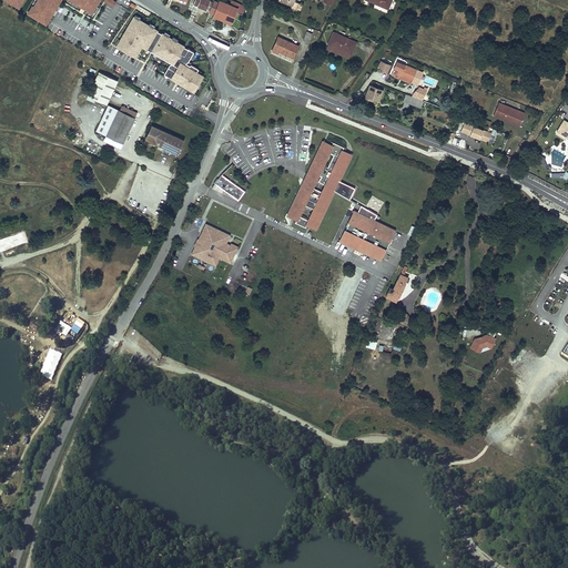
[(33,0),(28,12),(48,24),(61,0),(71,0),(93,13),(100,0),(33,0)]
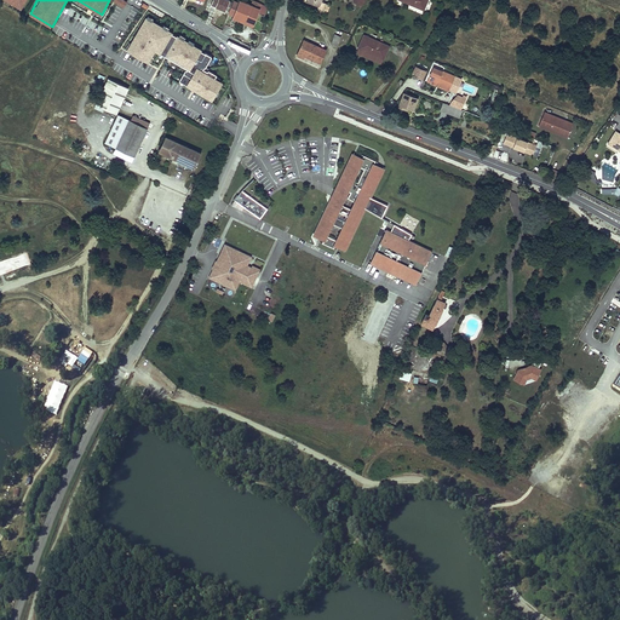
[(229,0),(212,0),(211,4),(216,5),(214,7),(225,11),(225,10),(228,11),(231,3),(229,3),(229,0)]
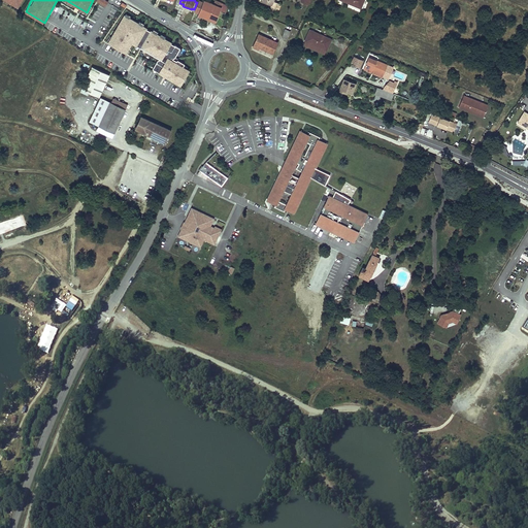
[(200,0),(198,0),(194,14),(216,22),(220,11),(226,13),(228,5),(212,0),(211,0),(211,3),(200,0)]
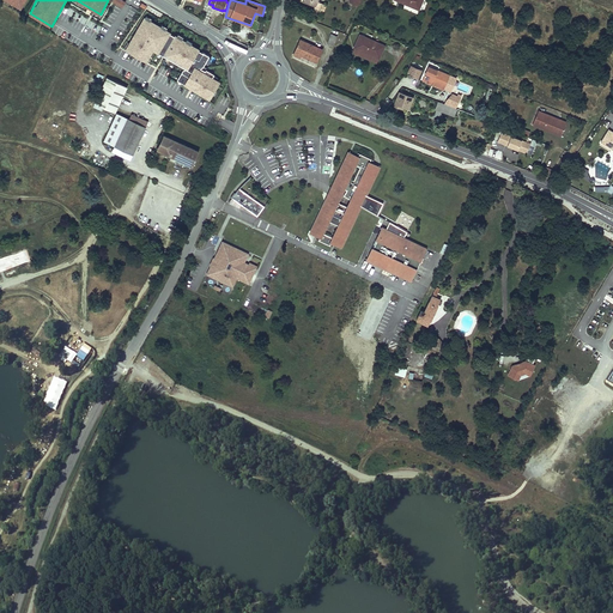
[(319,0),(304,0),(304,1),(316,6),(315,8),(325,12),(328,5),(319,1),(319,0)]
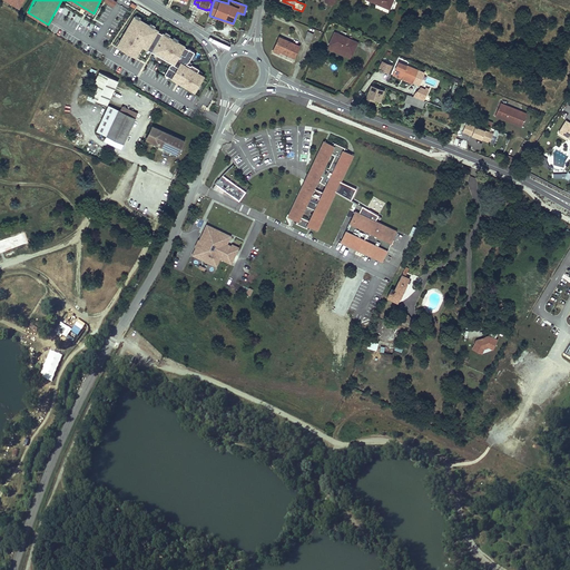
[(137,13),(118,45),(140,57),(146,47),(173,64),(167,74),(198,92),(209,75),(190,64),(198,50),(137,13)]
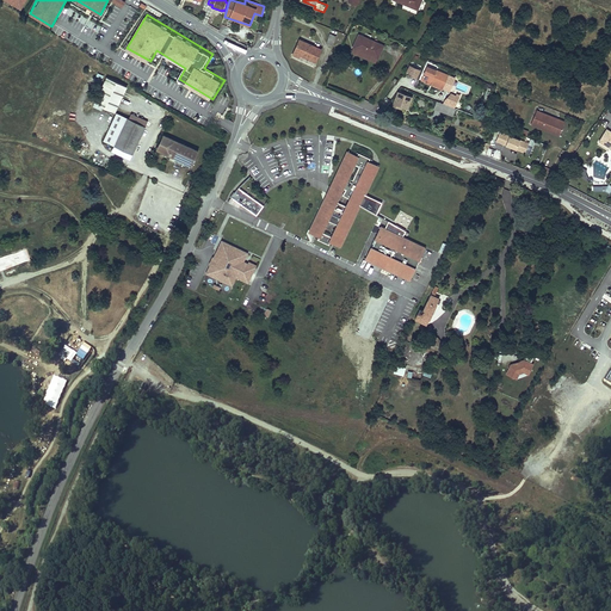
[(384,47),(360,36),(355,48),(380,59),(384,47)]
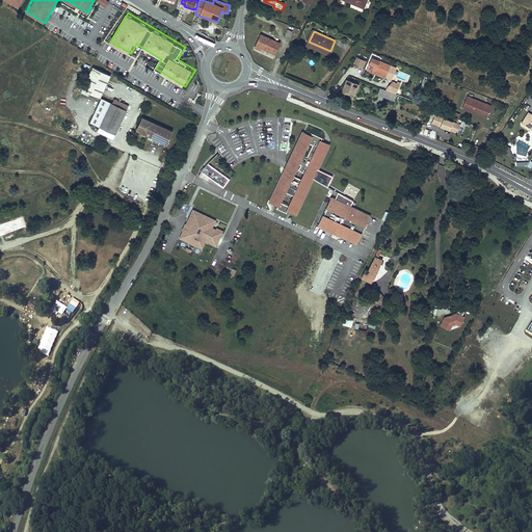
[(281,43),(263,35),(257,49),(262,51),(264,49),(276,54),(281,43)]
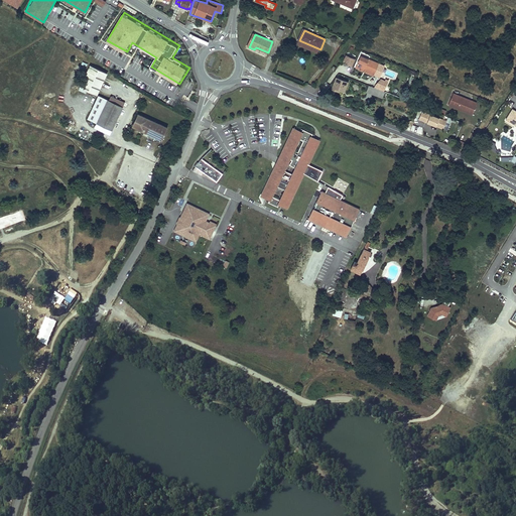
[(319,52),(320,49),(299,40),(298,44),(319,52)]
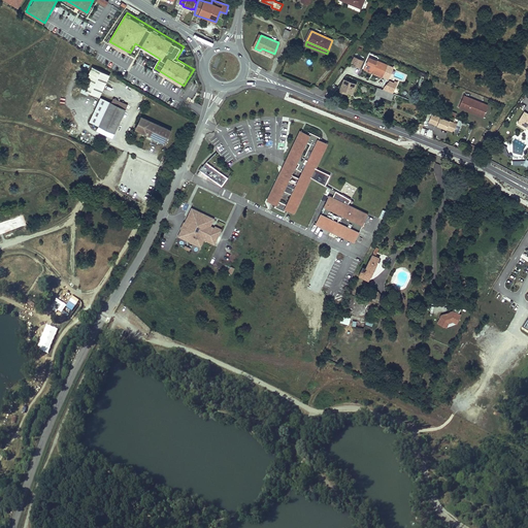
[(353,57),(351,64),(361,67),(363,60),(353,57)]
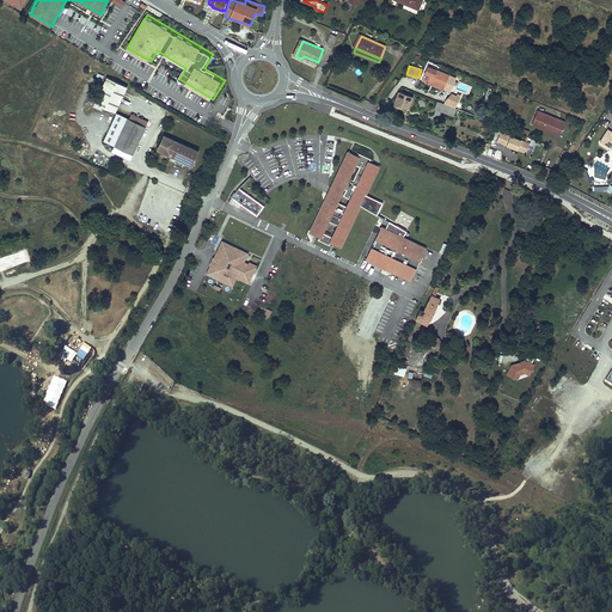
[(451,92),(457,79),(427,66),(420,81),(451,92)]
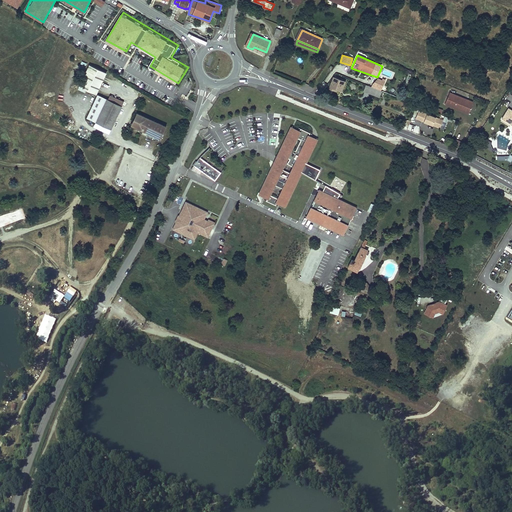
[(89,64),(79,86),(97,94),(107,71),(89,64)]
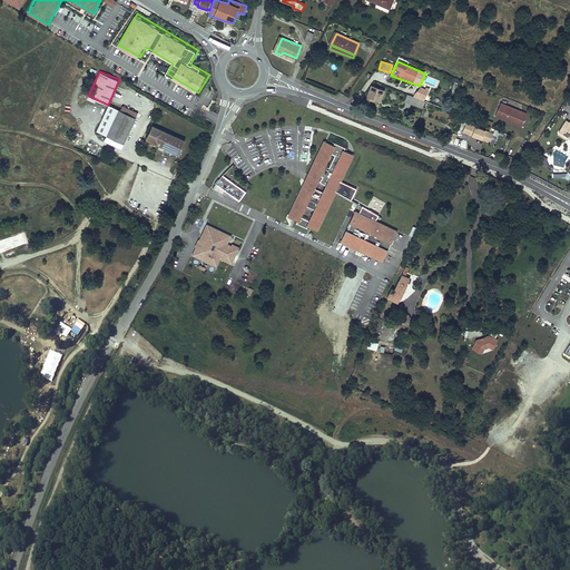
[(384,91),(372,86),(366,98),(375,101),(375,99),(381,101),(384,91)]
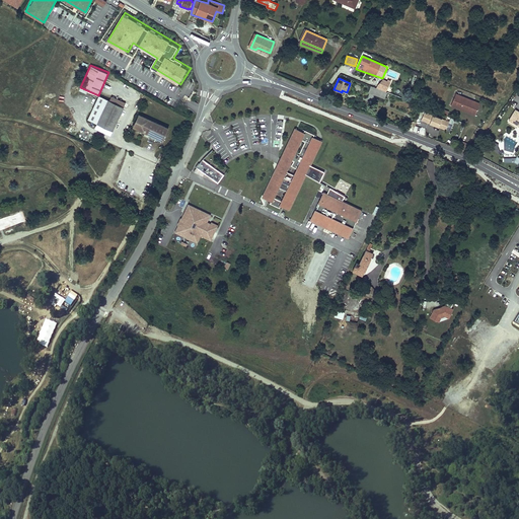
[(383,99),(391,81),(388,79),(387,81),(381,79),(377,89),(370,86),(368,92),(383,99)]
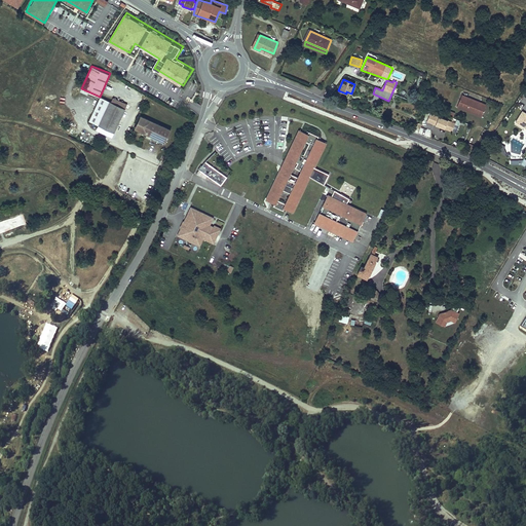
[(486,105),(461,95),(457,107),(466,110),(466,109),(475,112),(476,112),(477,109),(483,112),(486,105)]
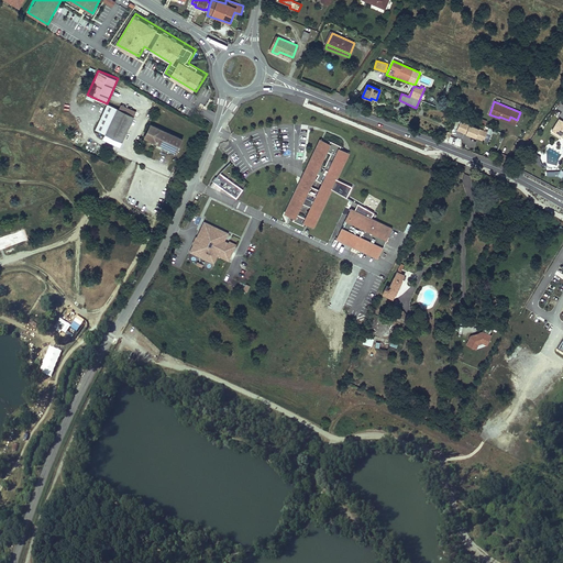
[(106,134),(118,109),(106,103),(94,129),(106,134)]
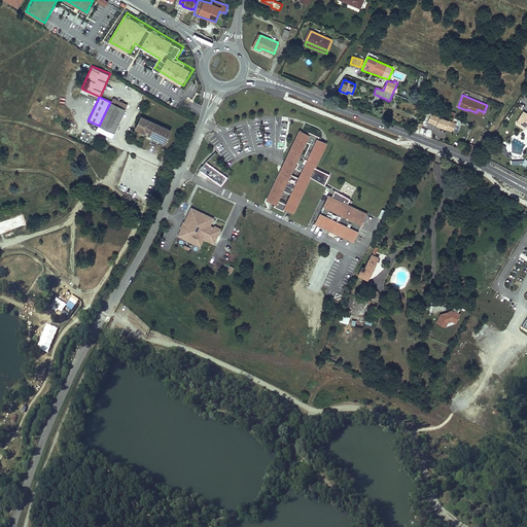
[(114,133),(126,109),(110,102),(99,126),(114,133)]
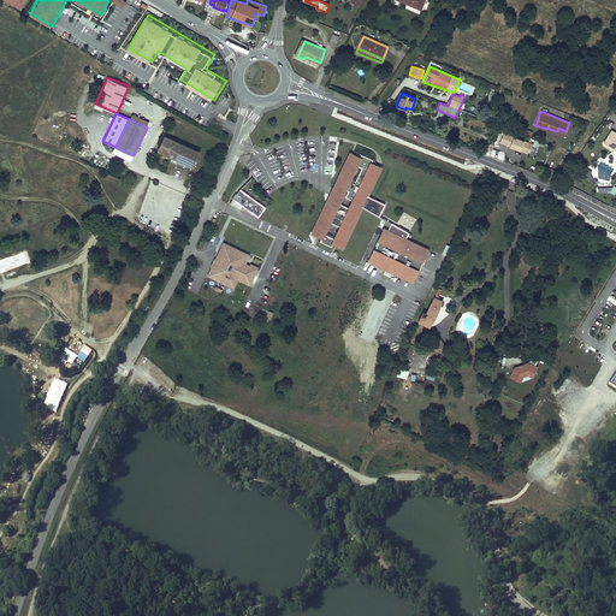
[(529,154),(533,143),(502,134),(498,144),(529,154)]
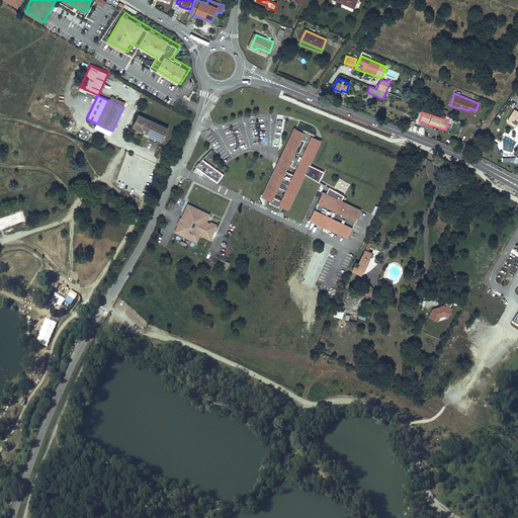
[(140,115),(134,126),(163,140),(168,128),(140,115)]
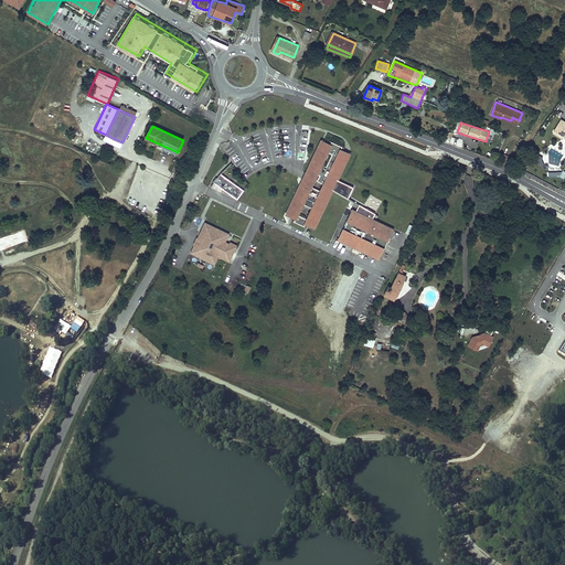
[(564,135),(564,134),(556,129),(554,132),(564,139),(564,137),(564,135)]
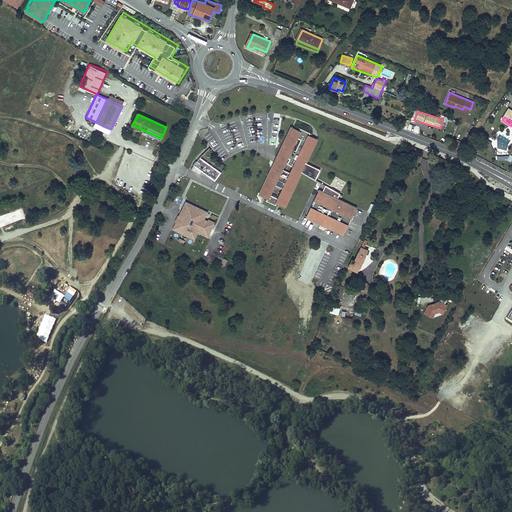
[(292,124),(259,193),(287,206),(302,171),(316,178),(320,169),(307,162),(319,138),(292,124)]
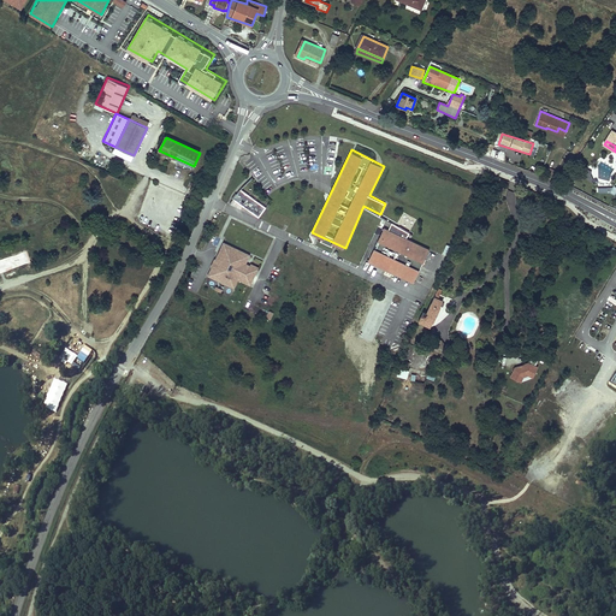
[(490,157),(503,161),(505,154),(492,149),(490,157)]
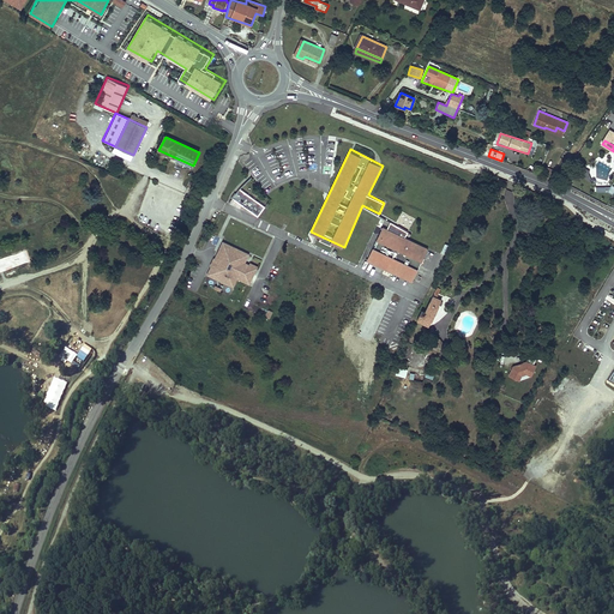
[(240,187),(234,197),(259,215),(266,205),(240,187)]
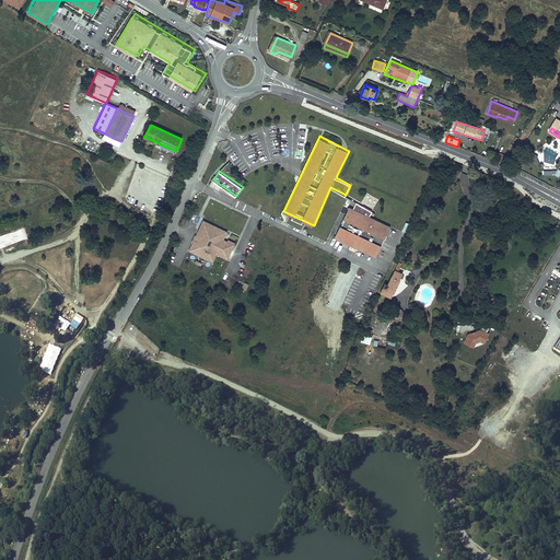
[(354,207),(350,205),(335,235),(377,257),(392,225),(371,214),(374,209),(357,201),(354,207)]
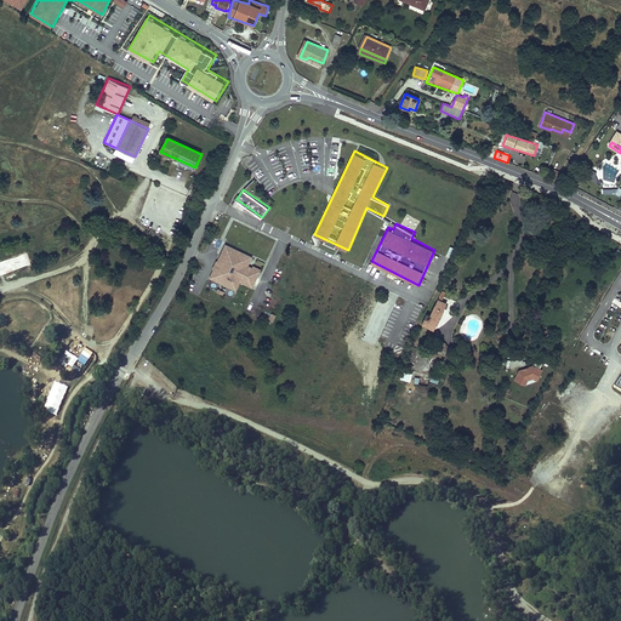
[(249,265),(252,256),(223,244),(208,279),(237,291),(239,283),(252,289),(261,269),(249,265)]
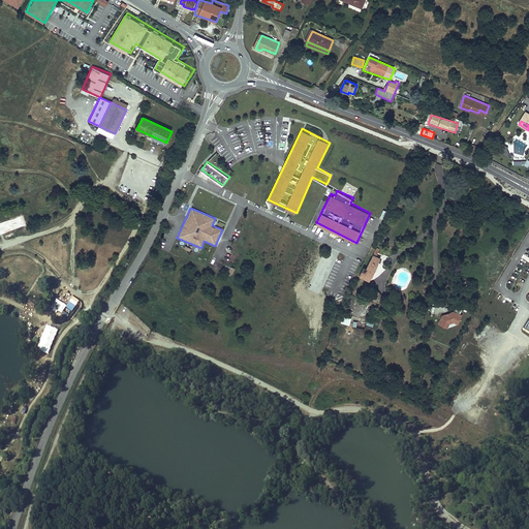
[(367,270),(364,268),(361,277),(369,281),(379,258),(373,255),(367,270)]
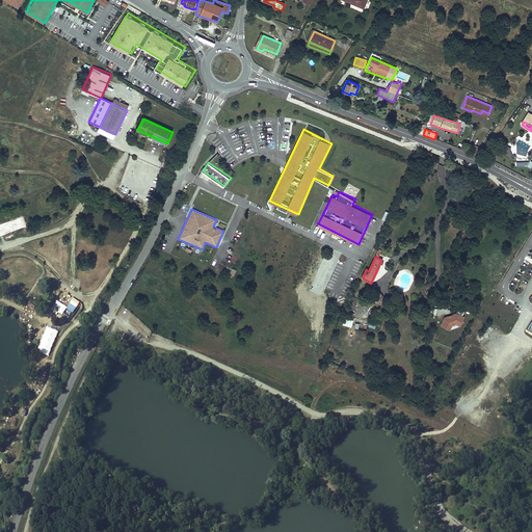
[(354,311),(358,298),(351,296),(348,309),(354,311)]
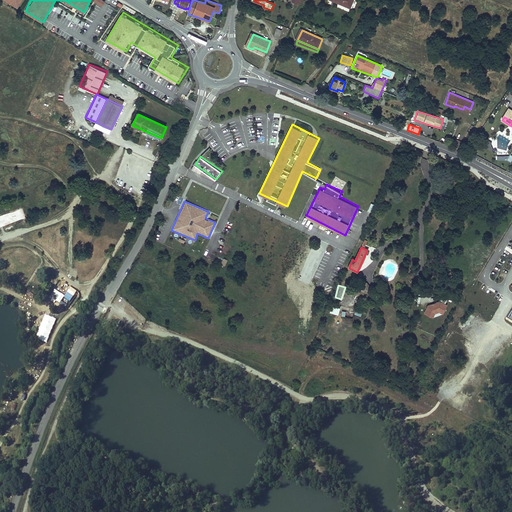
[(370,291),(356,285),(355,288),(368,294),(370,291)]
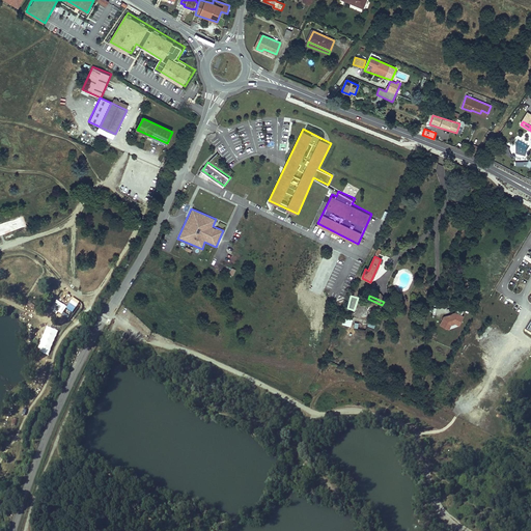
[(458,327),(464,316),(452,310),(448,317),(444,315),(439,326),(449,331),(453,324),(458,327)]
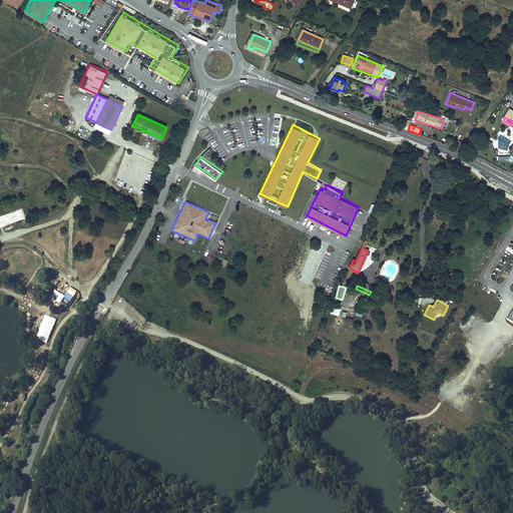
[(330,314),(339,316),(340,309),(332,307),(330,314)]
